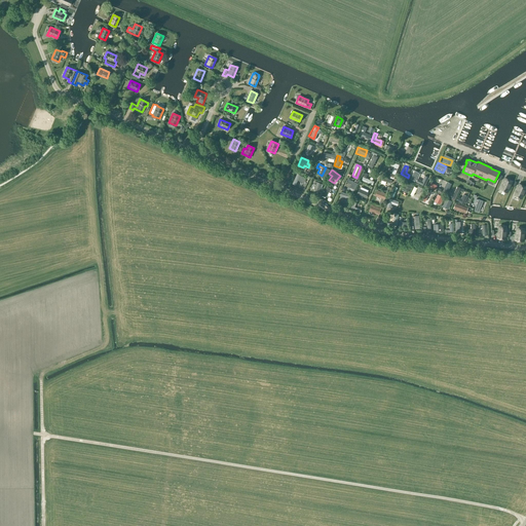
[(415,175),(420,178),(422,174),(414,170),(410,177),(413,179),(415,175)]
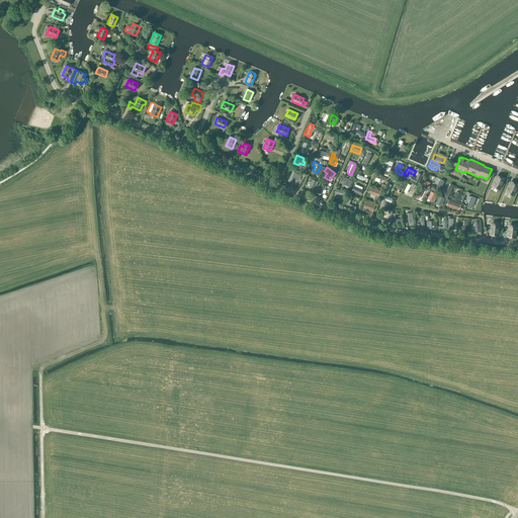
[(416,171),(414,176),(410,174),(408,178),(416,181),(420,173),(416,171)]
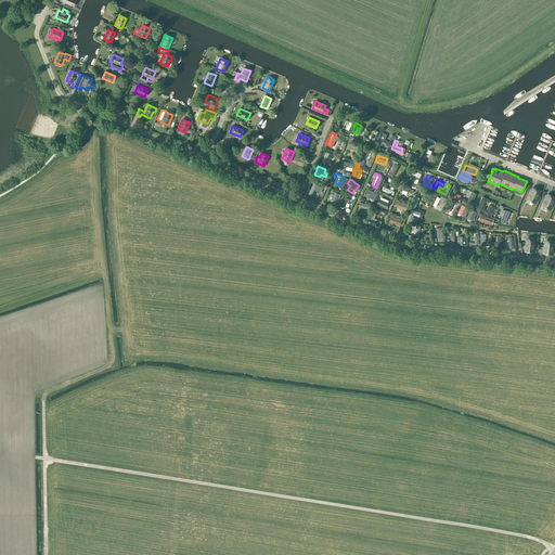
[(391,186),(386,184),(386,185),(384,184),(382,190),(390,194),(391,190),(390,190),(391,186)]
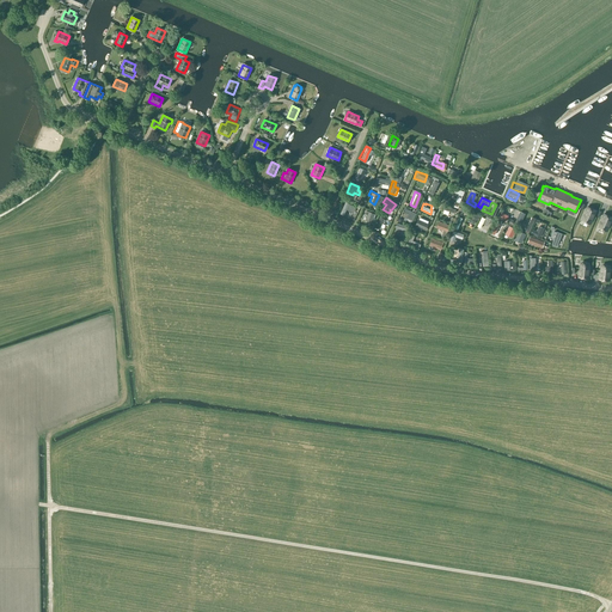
[(585,218),(583,220),(591,224),(592,220),(597,210),(588,207),(586,212),(585,212),(583,214),(585,214),(583,216),(585,218)]
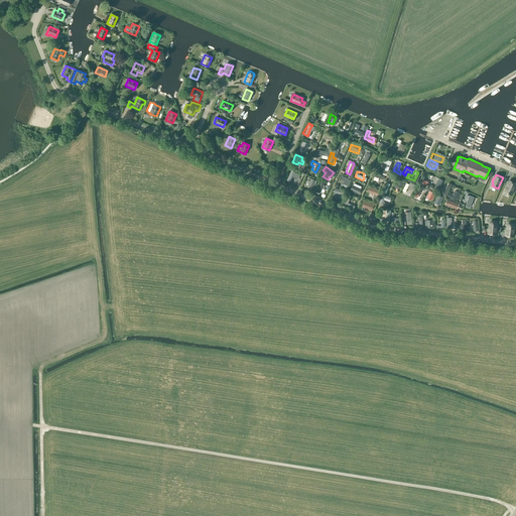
[(310,186),(314,178),(307,175),(304,183),(310,186)]
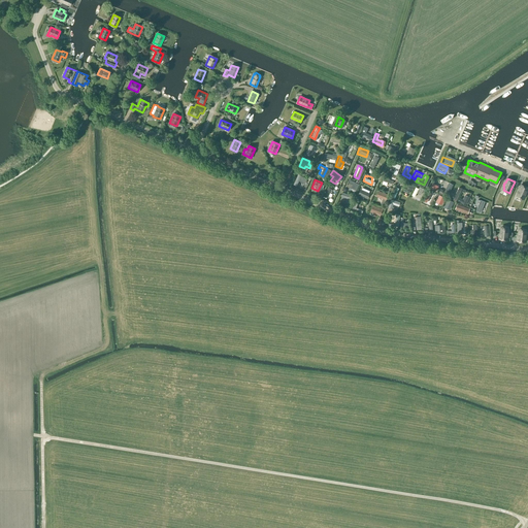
[(347,180),(343,187),(352,190),(355,184),(347,180)]
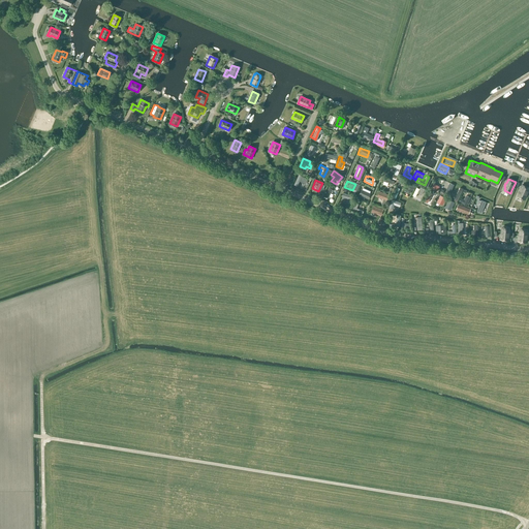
[(409,192),(412,185),(406,182),(403,189),(409,192)]
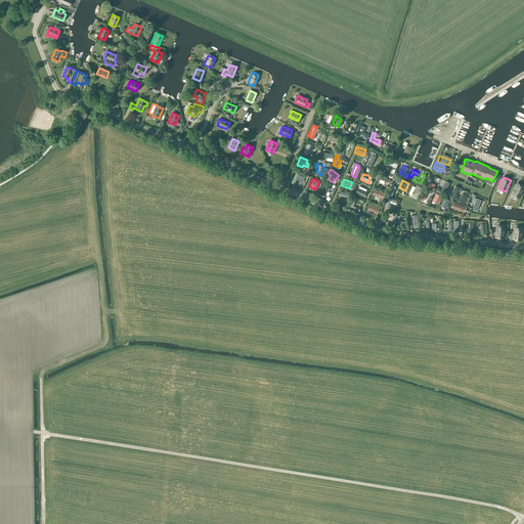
[(319,193),(326,195),(330,183),(323,181),(319,193)]
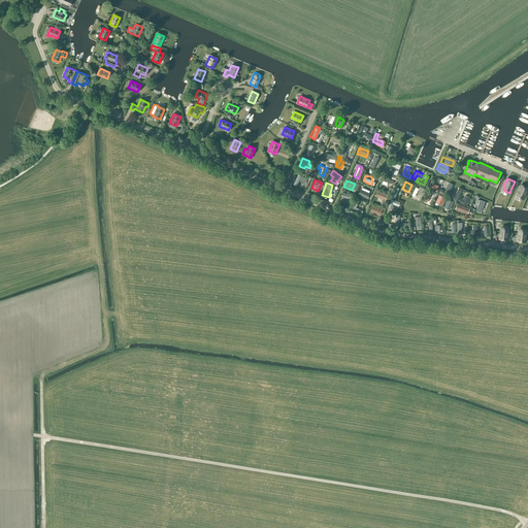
[(415,185),(410,193),(414,195),(419,187),(415,185)]
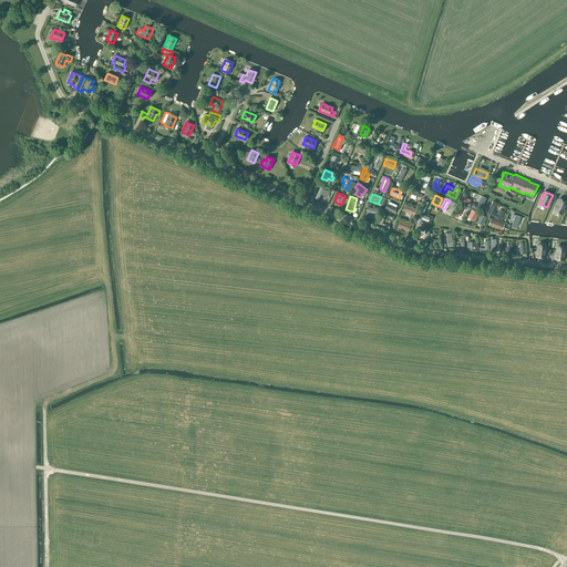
[(557,207),(555,210),(562,214),(564,210),(566,203),(566,200),(560,198),(558,202),(558,200),(557,204),(556,207),(557,207)]
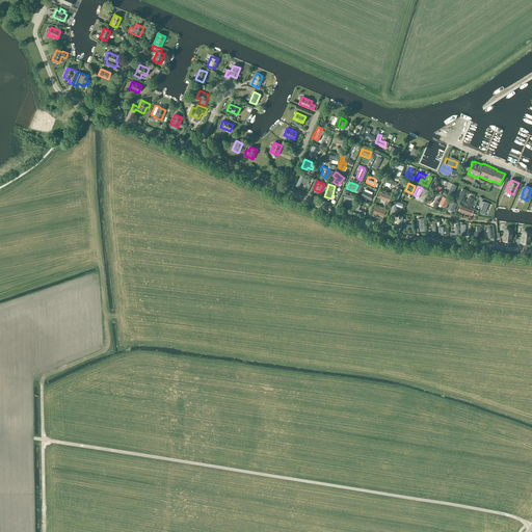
[(466,190),(462,188),(456,201),(459,202),(466,190)]
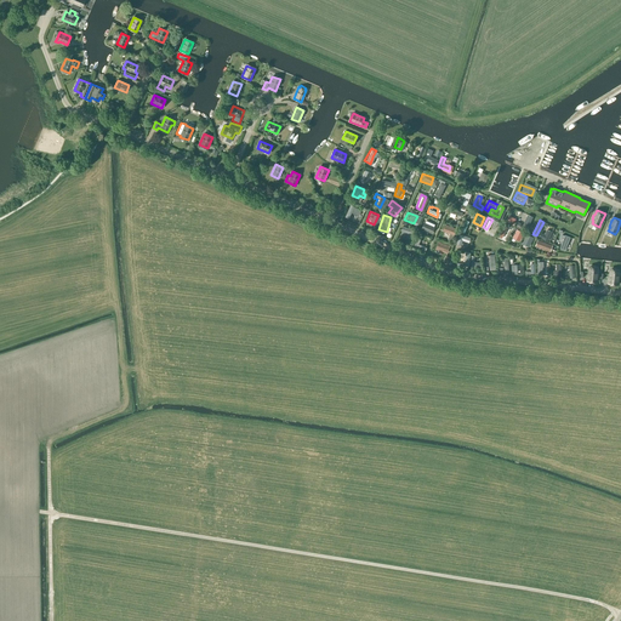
[(454,233),(455,227),(442,223),(440,229),(454,233)]
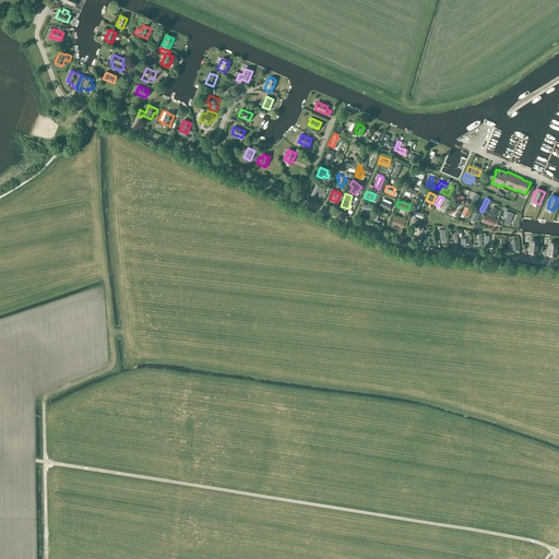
[(450,213),(455,204),(451,201),(445,211),(450,213)]
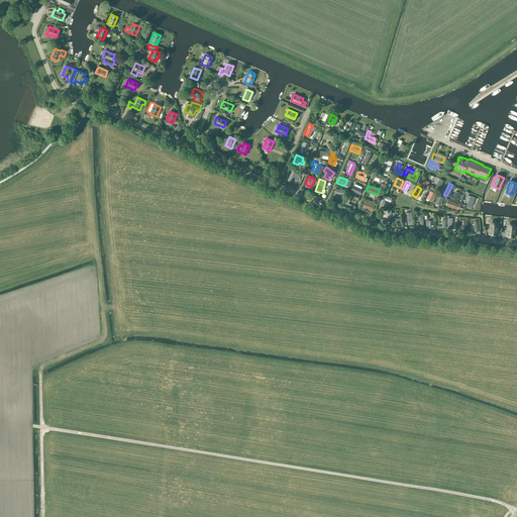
[(331,194),(341,197),(343,192),(333,189),(331,194)]
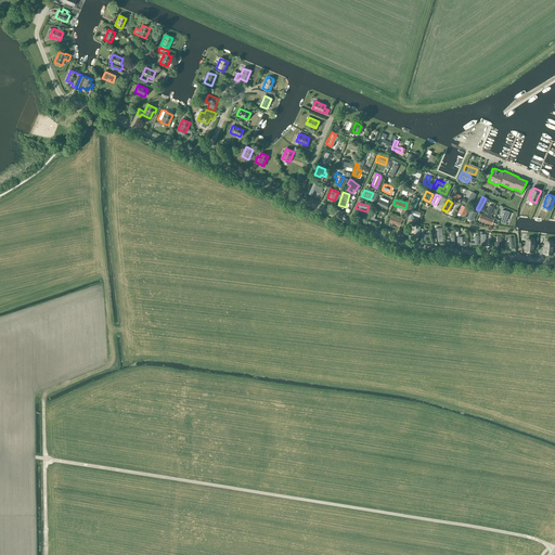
[(462,208),(464,210),(466,206),(460,203),(456,209),(460,211),(462,208)]
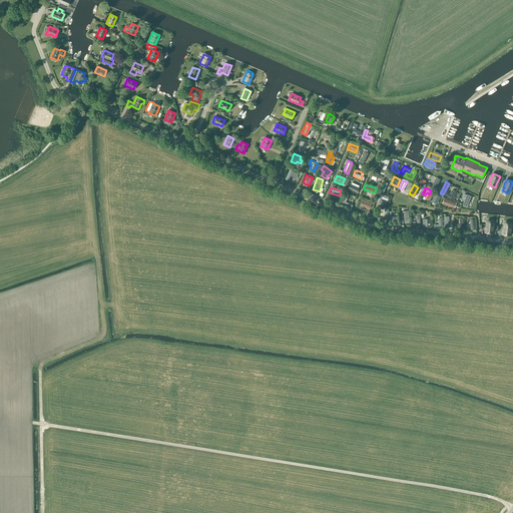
[(384,205),(388,194),(379,191),(376,202),(384,205)]
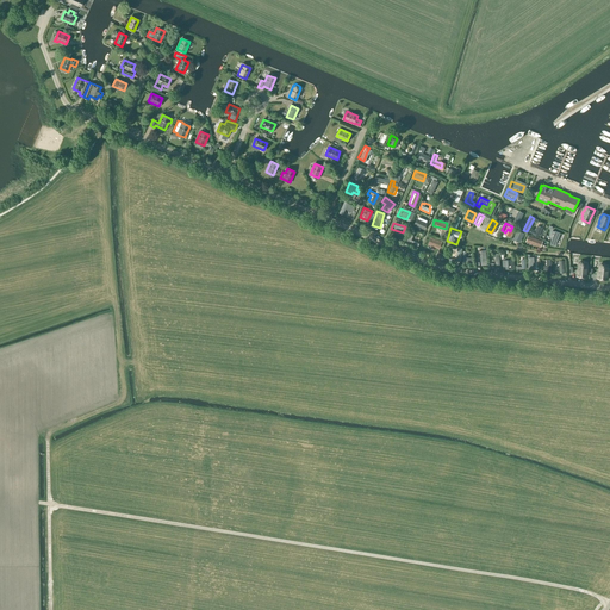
[(521,231),(514,230),(510,238),(517,241),(521,231)]
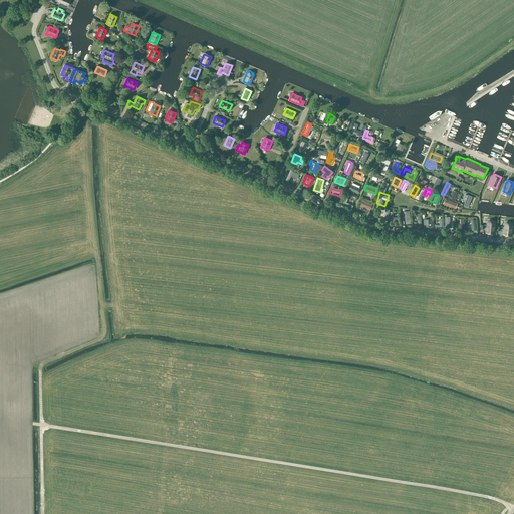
[(352,203),(344,201),(346,197),(343,196),(340,203),(351,206),(352,203)]
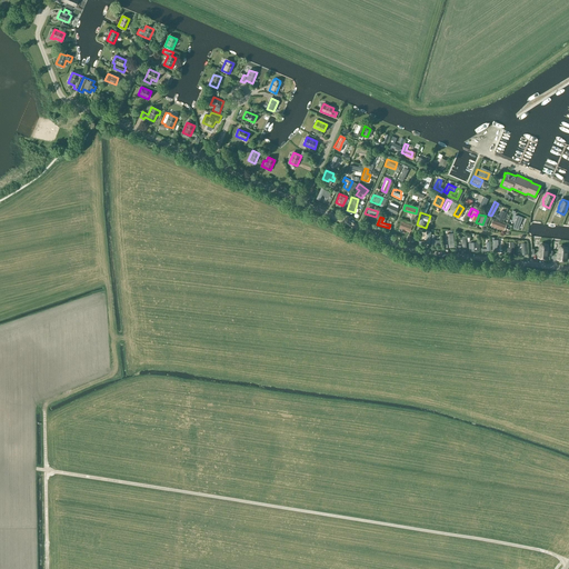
[(399,219),(397,227),(408,231),(410,223),(399,219)]
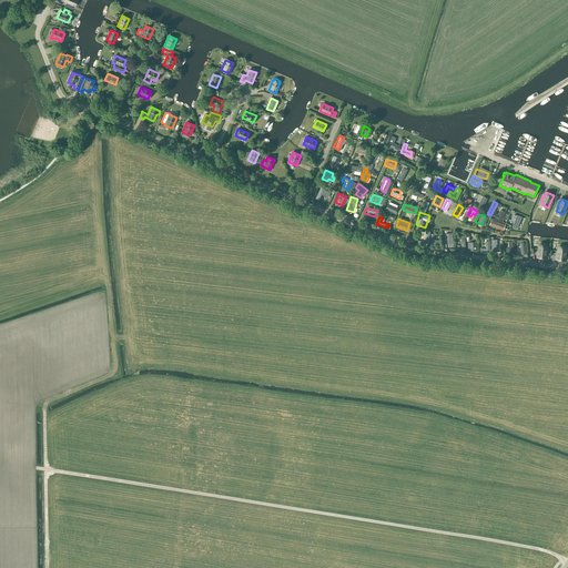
[(501,229),(503,222),(488,219),(487,225),(501,229)]
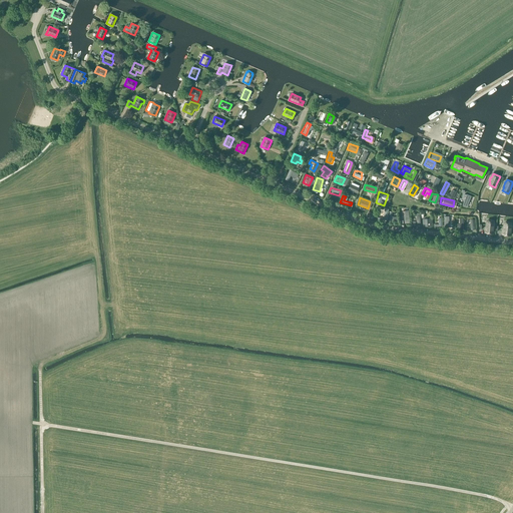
[(485,226),(485,228),(486,228),(485,231),(493,232),(494,223),(494,220),(488,220),(487,223),(487,222),(486,226),(485,226)]
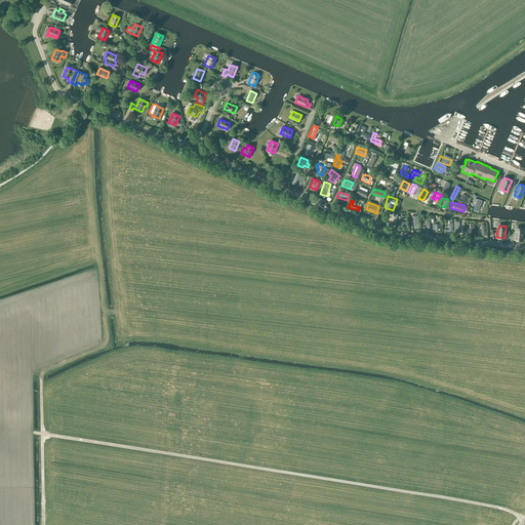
[(515,234),(515,236),(515,239),(523,240),(524,231),(523,231),(523,228),(517,228),(517,231),(516,230),(516,234),(515,234)]
